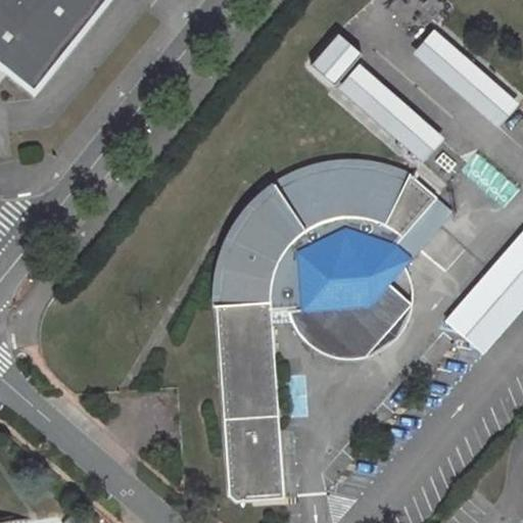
[(0,0),(0,63),(34,91),(106,0),(0,0)]
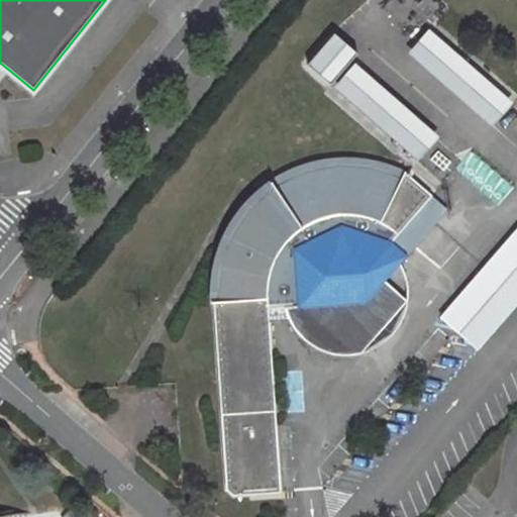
[(407,50),(490,124),(512,100),(428,26),(407,50)]
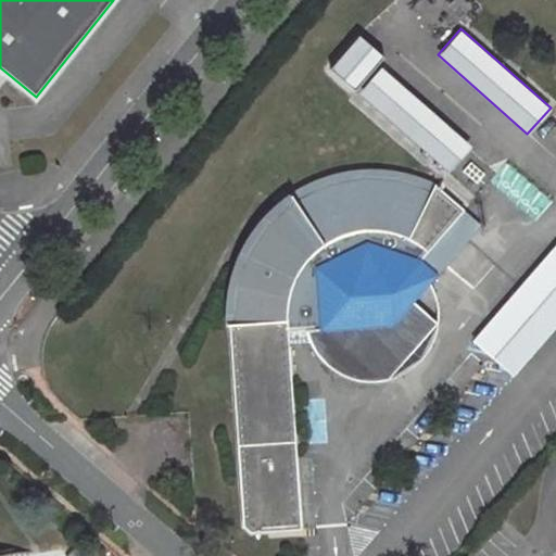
[(358,34),(326,66),(350,89),(382,57),(358,34)]
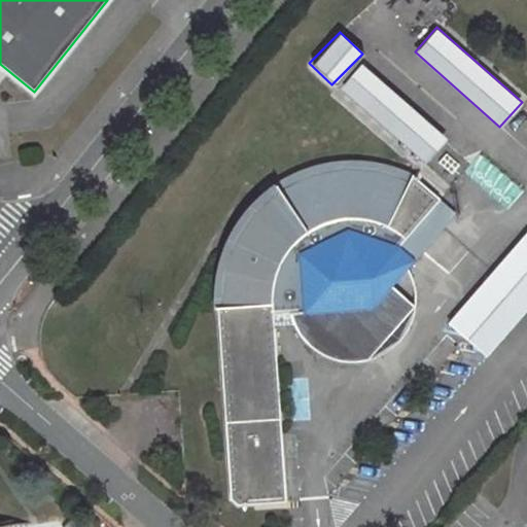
[(420,166),(446,136),(359,61),(332,92),(420,166)]
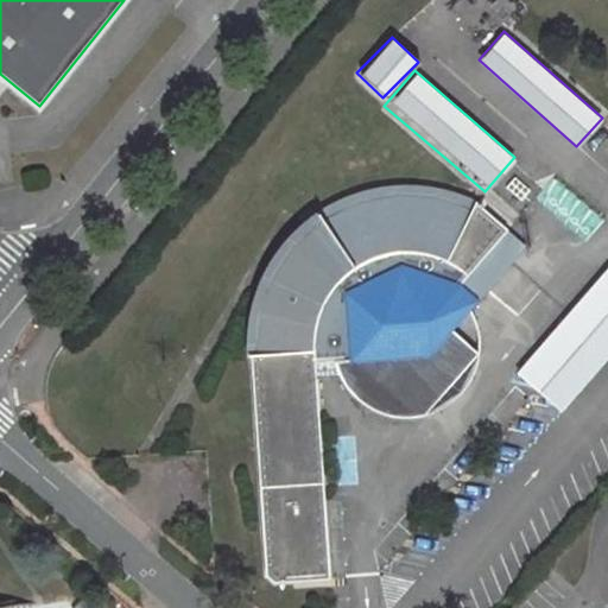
[(248,341),(258,485),(265,582),(334,577),(318,362),(340,361),(379,407),(429,412),(480,353),(456,330),(483,299),(463,283),(511,228),(479,202),(480,198),(453,188),(418,182),(385,184),(360,190),(336,200),(310,216),(287,236),(270,263),(255,293),(249,314),(248,341)]
